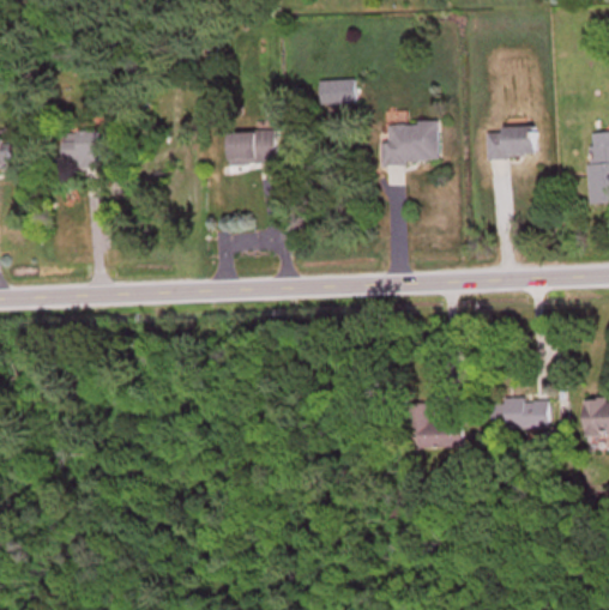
[(356,104),(356,79),(320,79),(320,104),(356,104)]
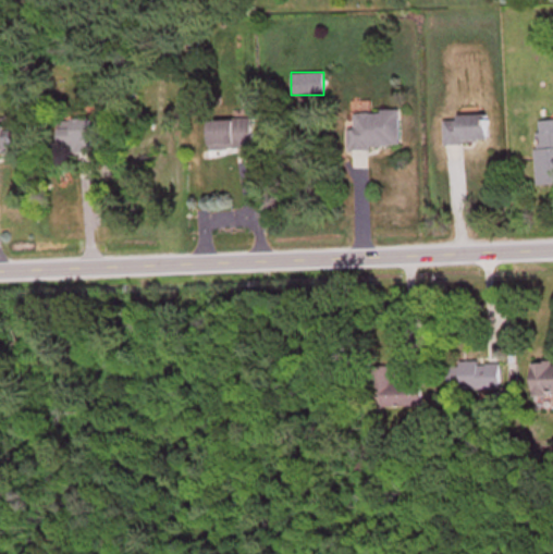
[(354,111),(354,130),(348,130),(348,149),(400,148),(400,110),(354,111)]
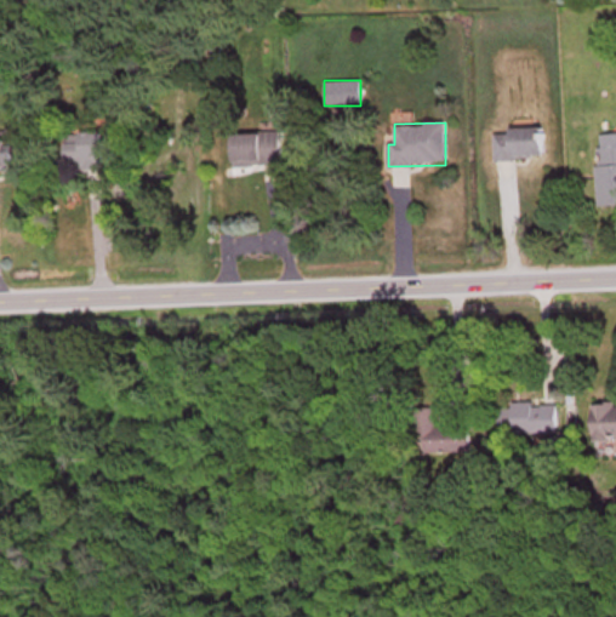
[(495,130),(495,160),(545,160),(545,129),(495,130)]
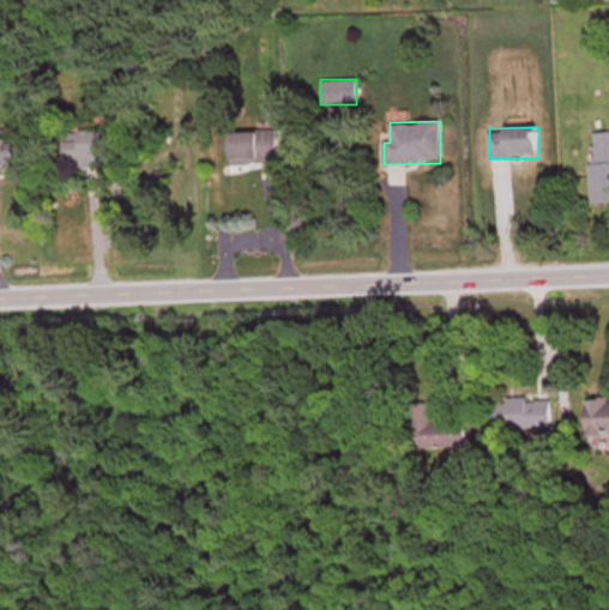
[(590,204),(608,203),(608,131),(586,133),(590,204)]
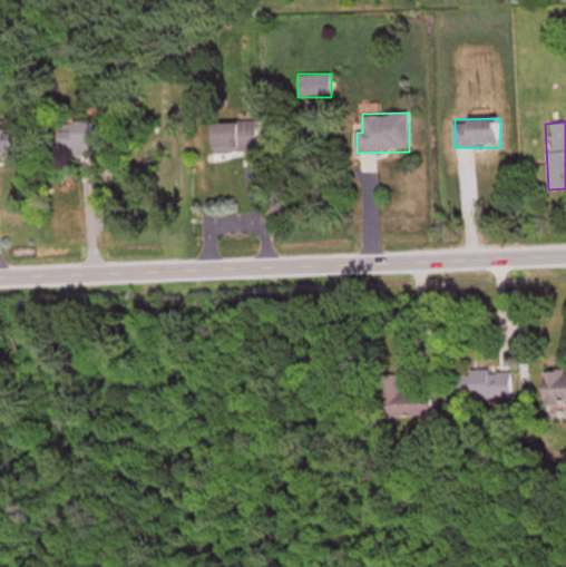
[(64,123),(64,156),(97,156),(97,123),(64,123)]
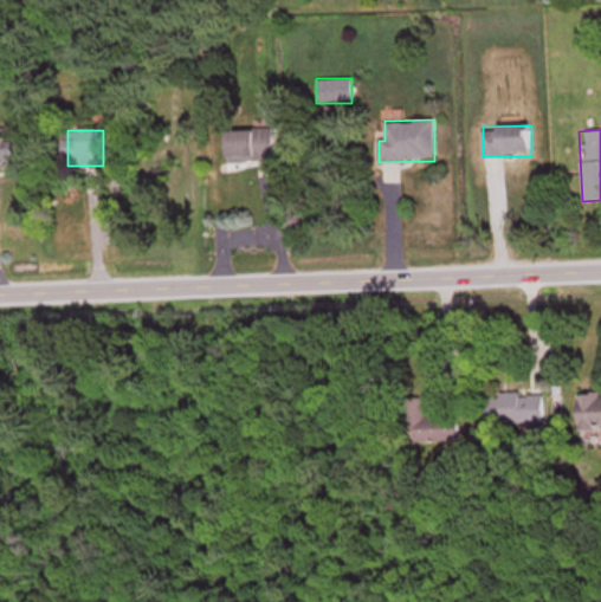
[(275,130),(228,130),(228,162),(275,162),(275,130)]
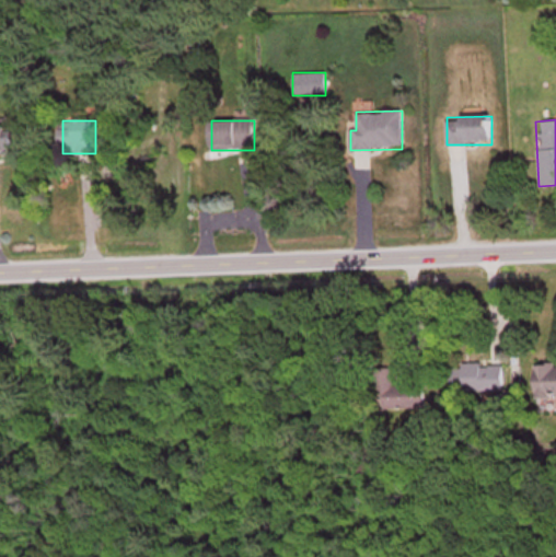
[(14,126),(0,126),(0,155),(14,155),(14,126)]
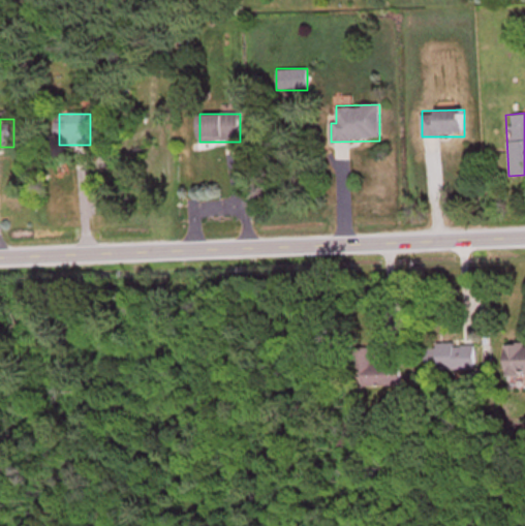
[(474,343),(426,344),(426,370),(474,369),(474,343)]
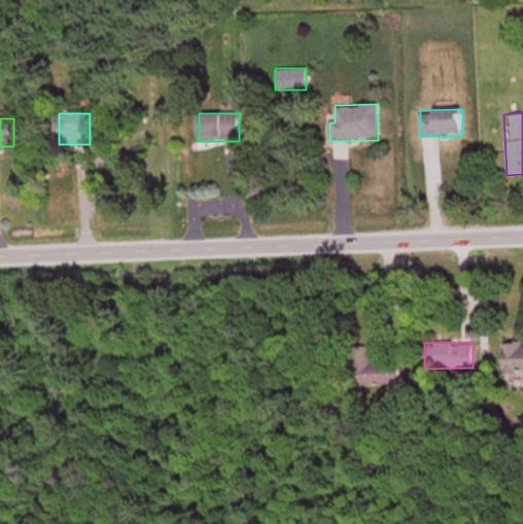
[(522,343),(503,344),(504,373),(522,371),(522,343)]
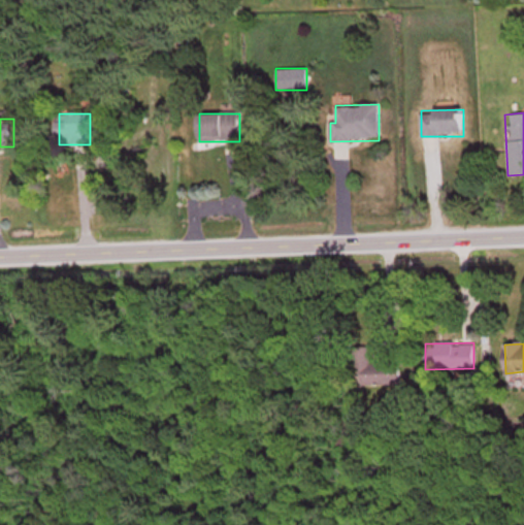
[(355,363),(355,384),(399,384),(399,363),(355,363)]
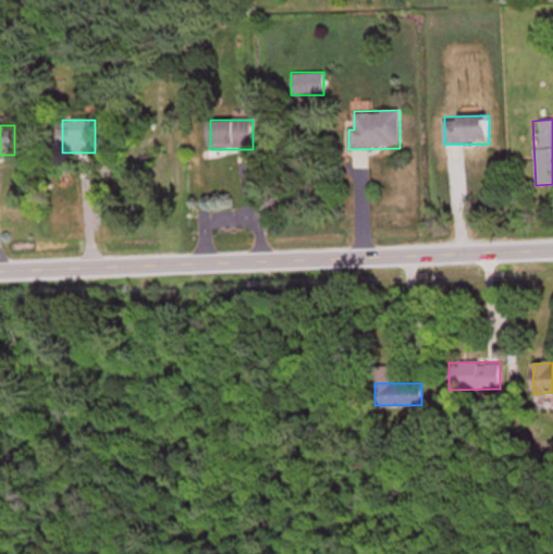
All buildings are outlined.
